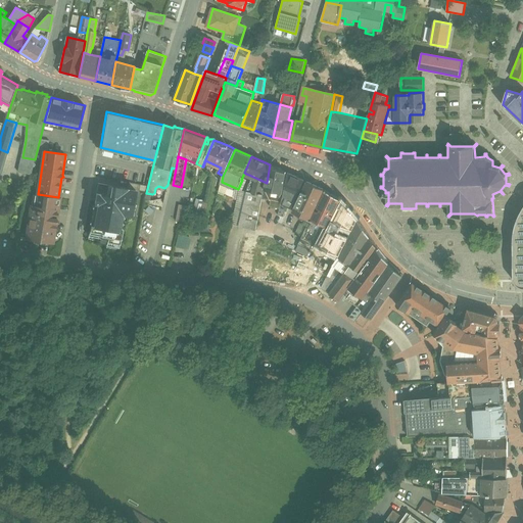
[(35,159),(22,157),(18,172),(32,175),(35,159)]
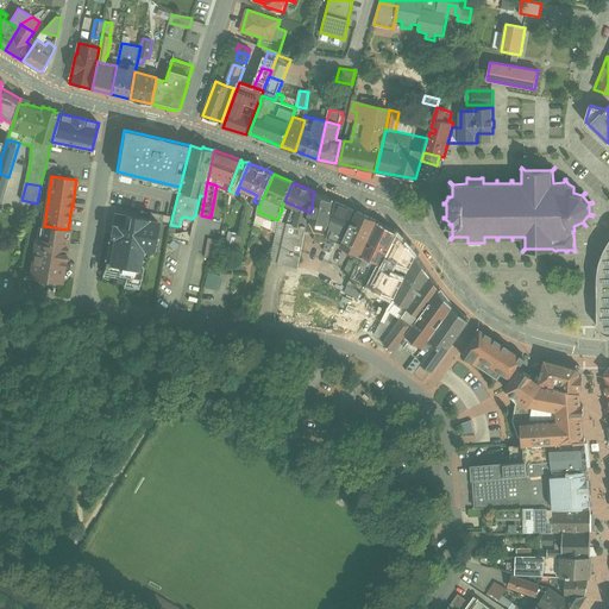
[(334,200),(315,192),(311,213),(307,231),(316,233),(315,240),(327,243),(334,200)]
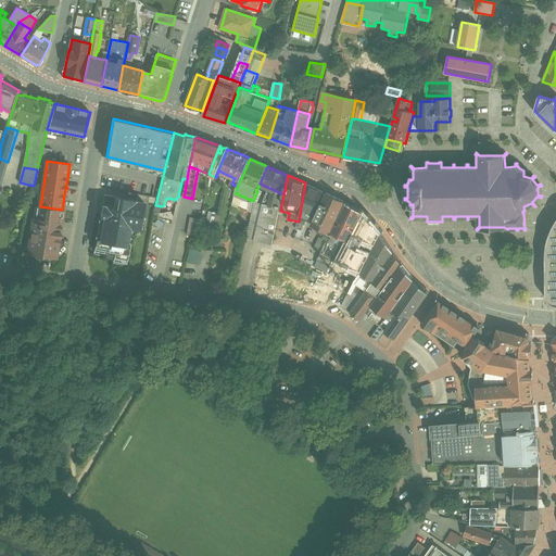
[(307,184),(301,216),(300,216),(305,219),(311,222),(325,191),(324,191),(308,185),(307,184)]
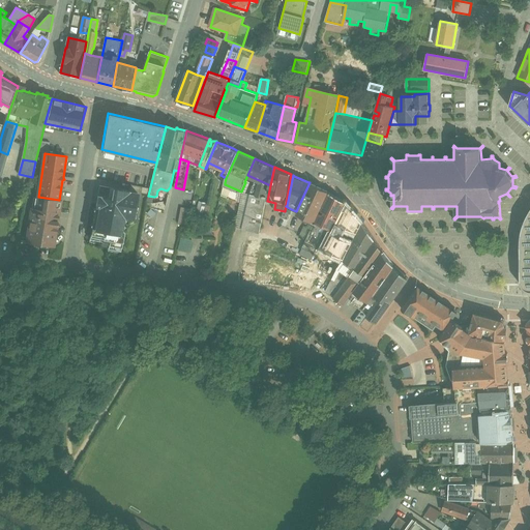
[(257,179),(255,185),(254,184),(252,194),(243,228),(261,233),(267,201),(270,185),(257,179)]
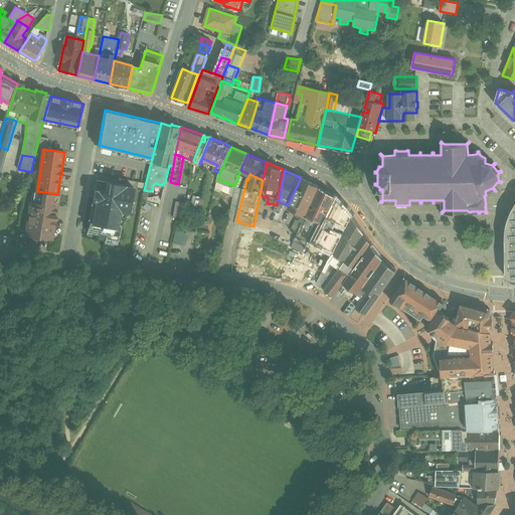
[(302,178),(289,207),(306,216),(307,215),(320,186),(302,178)]
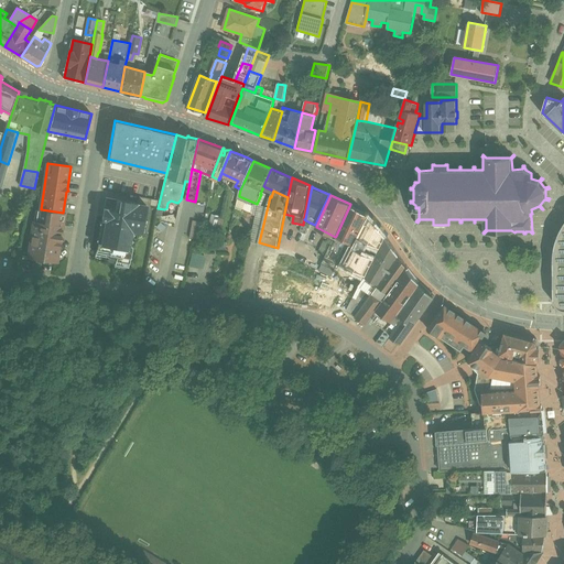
[(120,210),(105,208),(102,220),(100,223),(101,225),(99,237),(97,239),(99,241),(96,258),(130,264),(137,230),(147,232),(152,205),(122,199),(122,201),(107,197),(121,201),(120,210)]
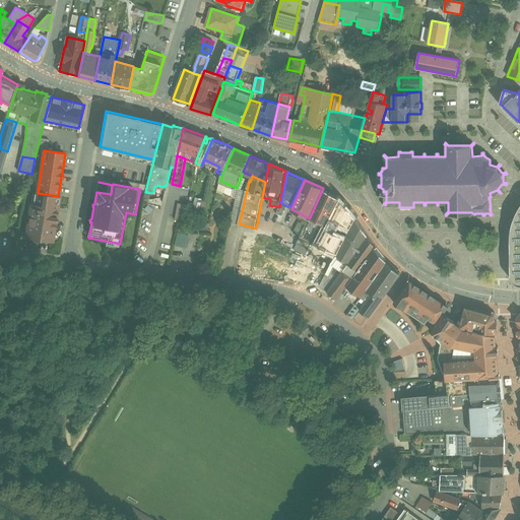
[(324,189),(310,217),(321,223),(326,225),(339,198),(324,189)]
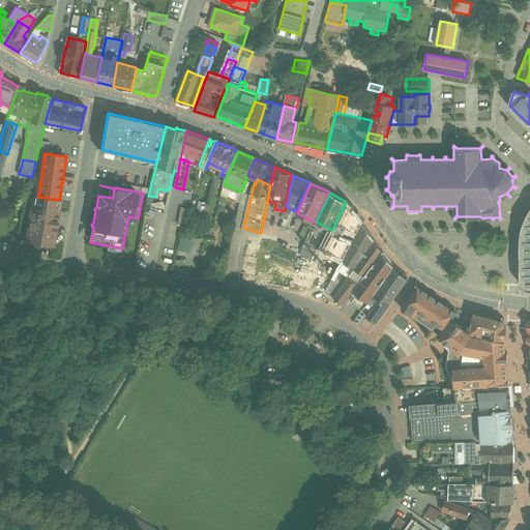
[(32,208),(27,241),(55,245),(58,225),(60,224),(58,221),(61,201),(59,200),(38,197),(36,209),(32,208)]
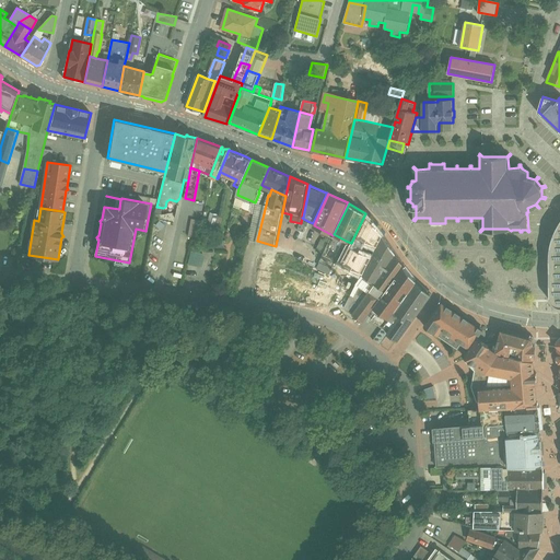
[(307,221),(302,218),(301,223),(296,237),(303,240),(307,221)]
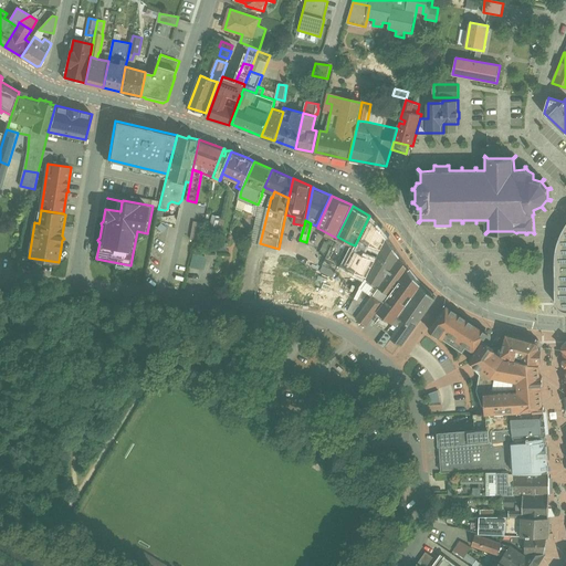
[(190,240),(206,241),(207,222),(191,221),(190,240)]
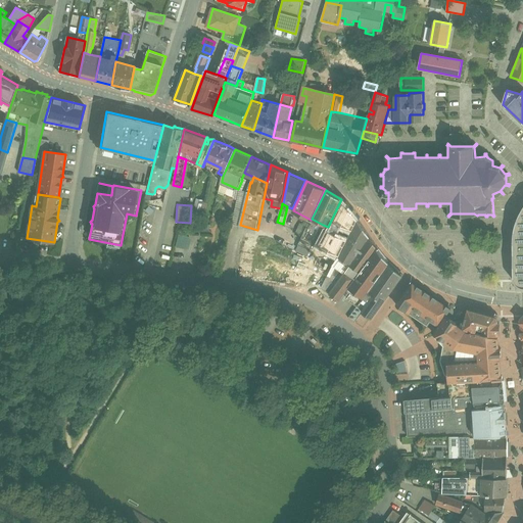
[(522,206),(521,209),(518,217),(517,219),(516,223),(515,227),(514,232),(513,237),(513,241),(513,277),(514,278),(514,280),(515,282),(516,284),(518,285),(520,286),(522,287),(522,206)]
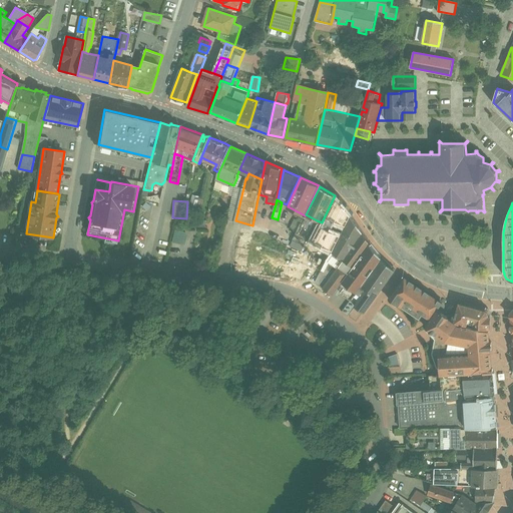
[(305,215),(294,239),(306,245),(317,220),(306,214),(305,215)]
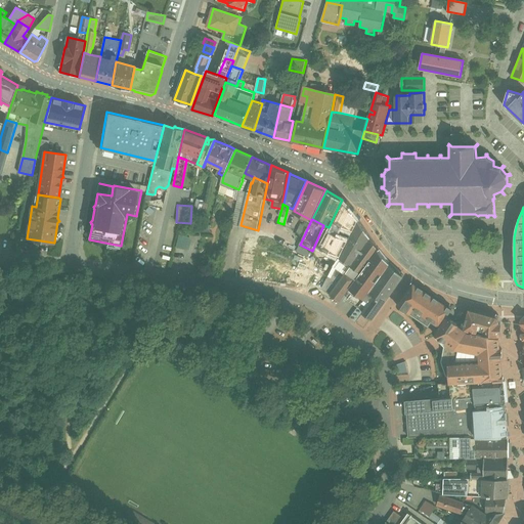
[(358,221),(340,257),(339,256),(325,281),(322,289),(340,301),(350,288),(378,249),(360,221),(359,221),(358,221)]
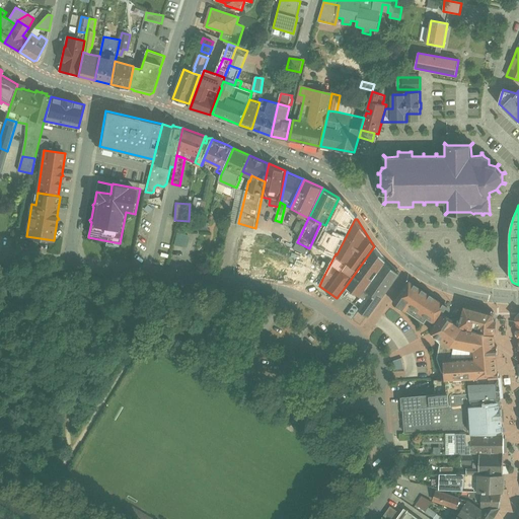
[(190,247),(192,235),(177,232),(175,245),(190,247)]
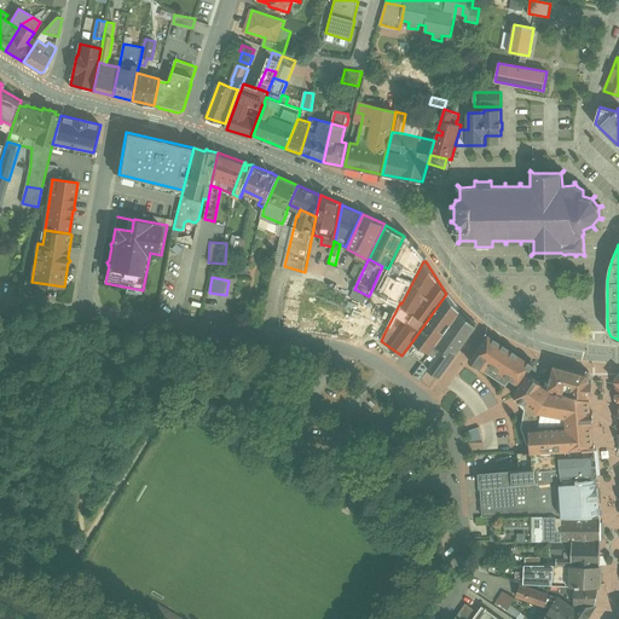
[(446,294),(414,340),(418,343),(411,353),(423,363),(432,351),(460,312),(446,294)]
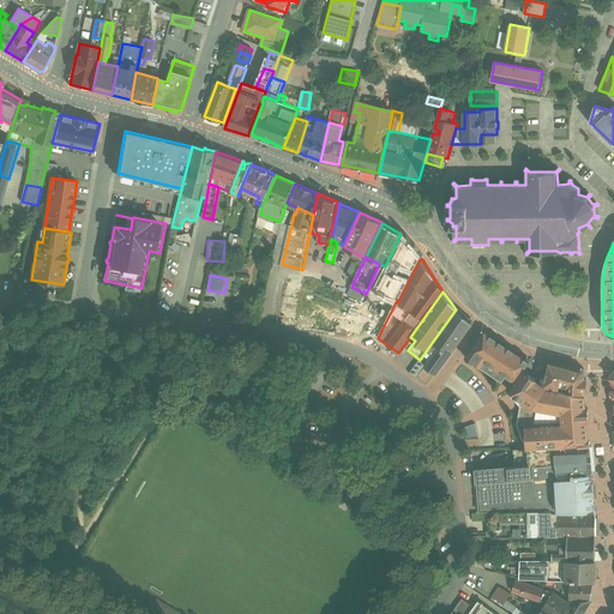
[(456,309),(428,348),(434,353),(425,366),(426,367),(435,374),(473,323),(471,323),(457,309),(457,308),(456,309)]
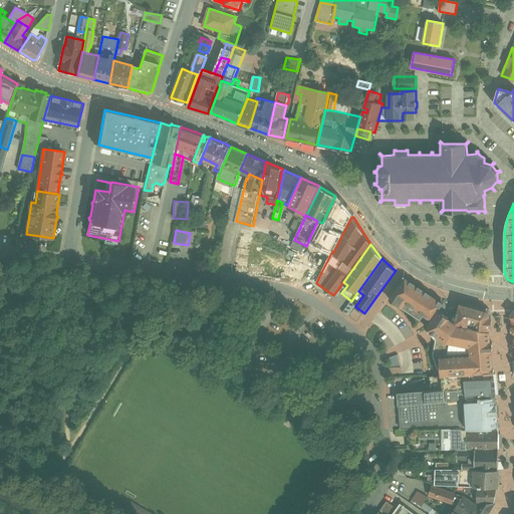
[(438,298),(410,280),(407,278),(402,284),(396,293),(391,300),(428,325),(438,310),(444,302),(442,302),(443,301),(438,298)]
